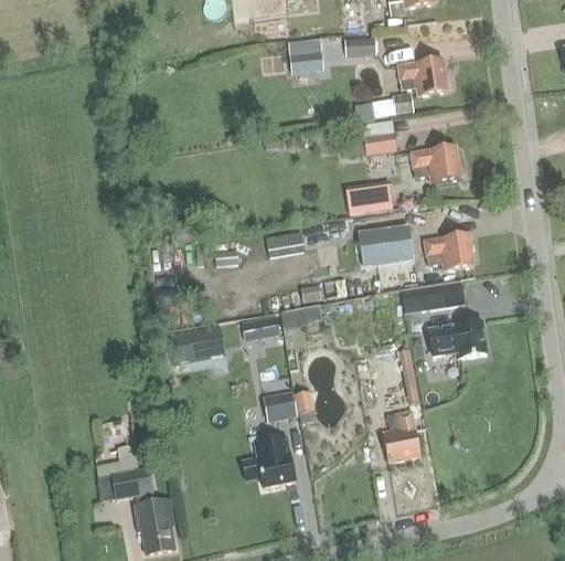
[(253,0),(253,9),(287,8),(286,0),(253,0)]
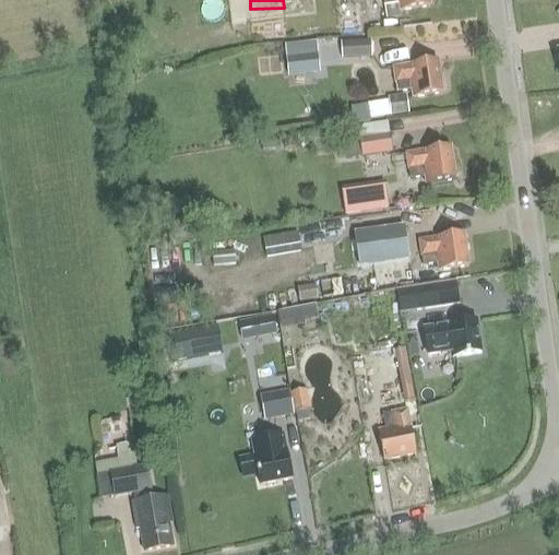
[(428,3),(428,0),(383,0),(385,15),(401,14),(400,7),(428,3)]
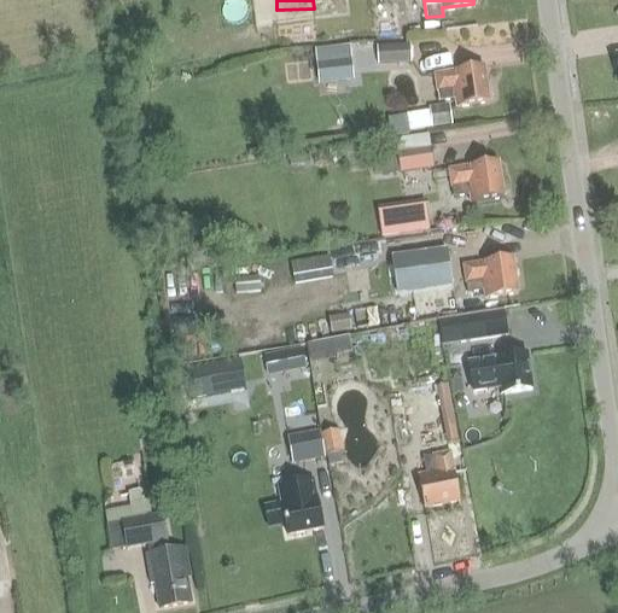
[(410,59),(410,41),(375,42),(377,62),(410,59)]
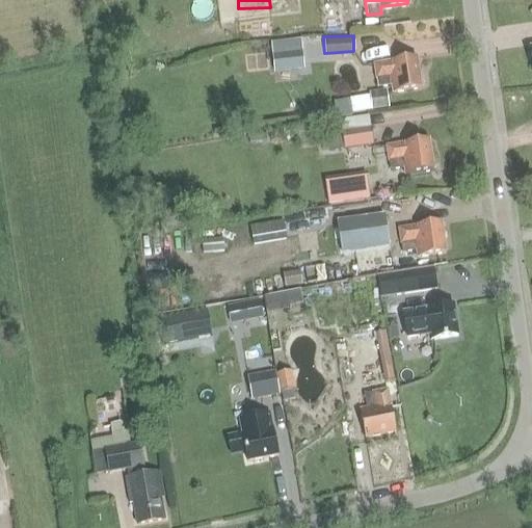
[(273,67),(304,62),(301,38),(270,42),(273,67)]
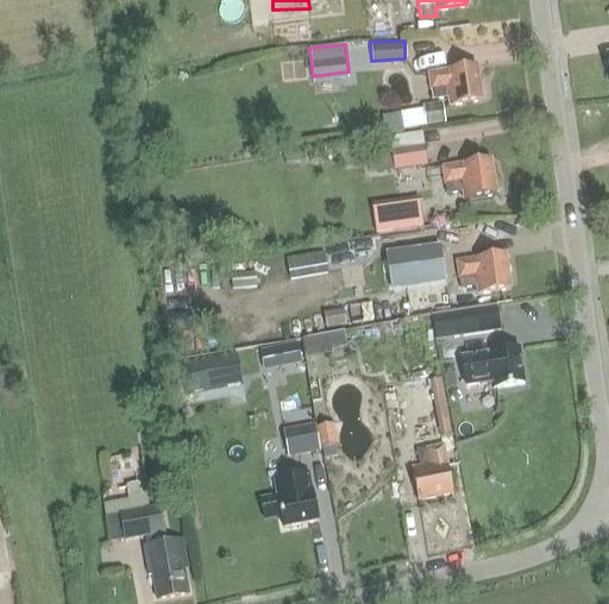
[(428,69),(431,87),(432,96),(449,94),(450,101),(479,98),(476,62),(428,69)]
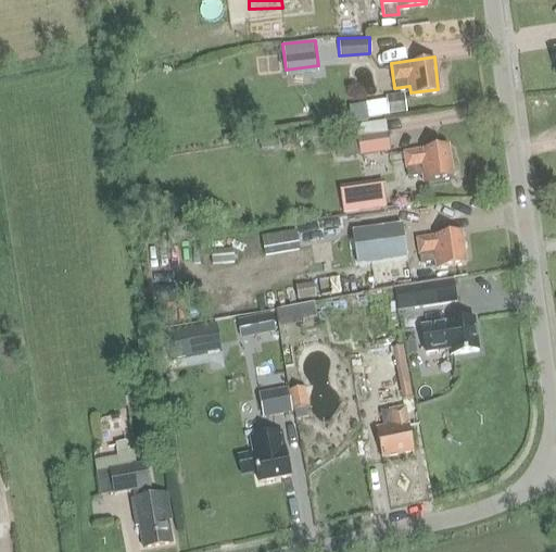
[(407,110),(404,90),(386,93),(386,97),(350,102),(352,122),(368,118),(368,116),(407,110)]
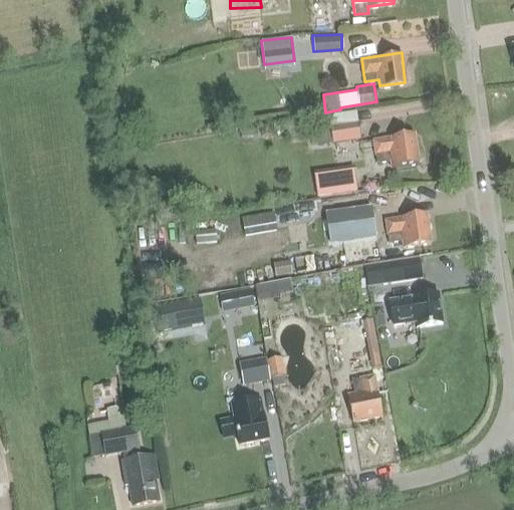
[(315,144),(361,138),(358,120),(330,124),(328,113),(311,115),(315,144)]
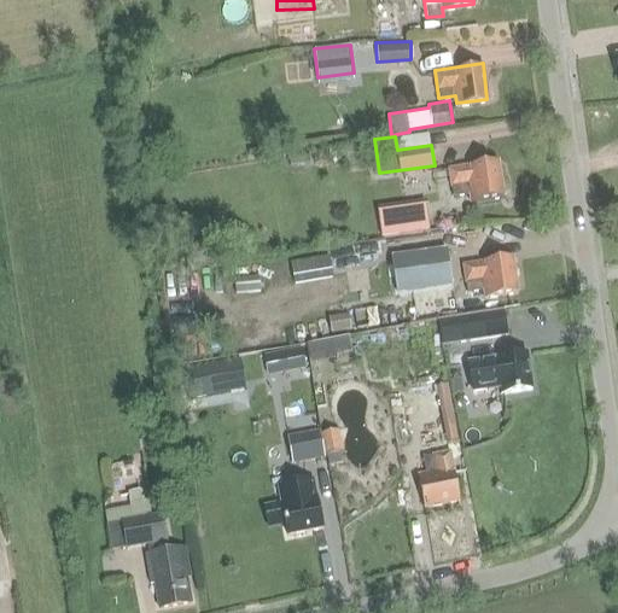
[(448,167),(449,184),(452,194),(470,192),(470,199),(502,194),(497,161),(448,167)]
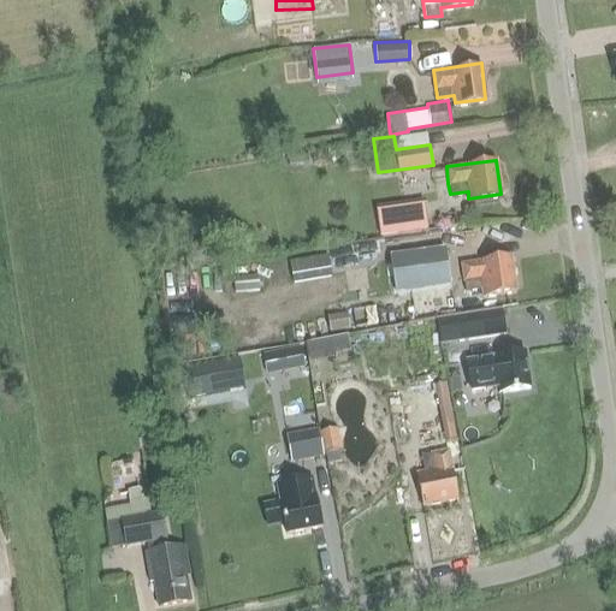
[(384,203),(386,231),(434,227),(433,200),(384,203)]
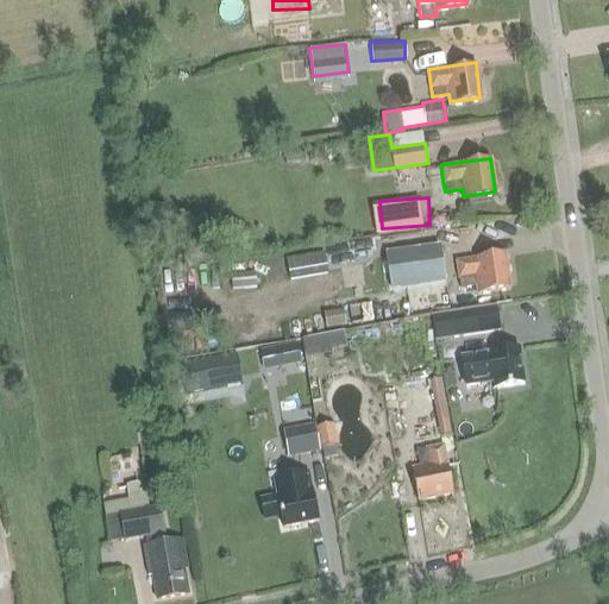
[(439,243),(384,250),(390,288),(444,281),(439,243)]
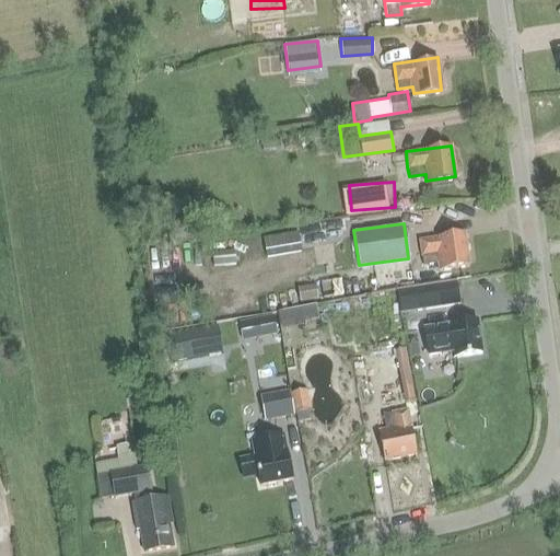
[(418,238),(420,253),(421,263),(438,261),(439,267),(467,264),(463,232),(418,238)]
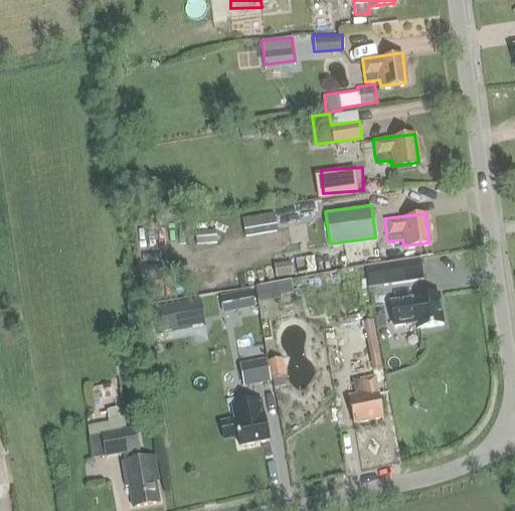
[(216,241),(216,227),(195,228),(196,242),(216,241)]
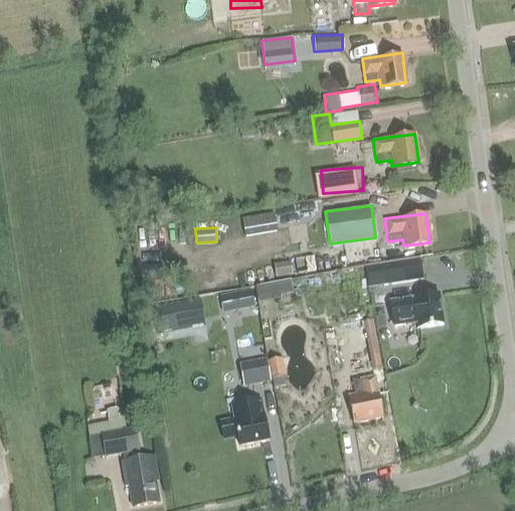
[(419,258),(379,263),(382,283),(421,277),(419,258)]
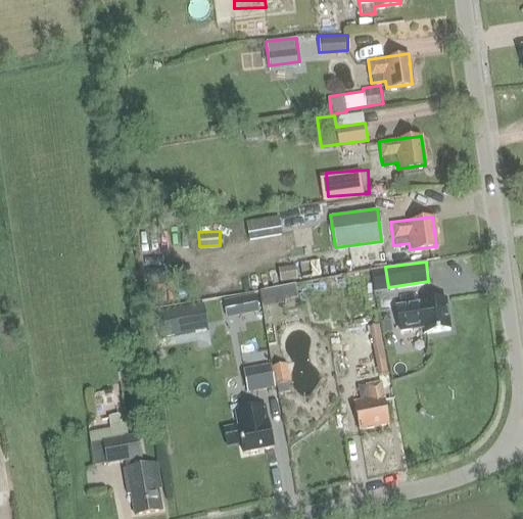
[(278,267),(280,279),(296,277),(295,264),(278,267)]
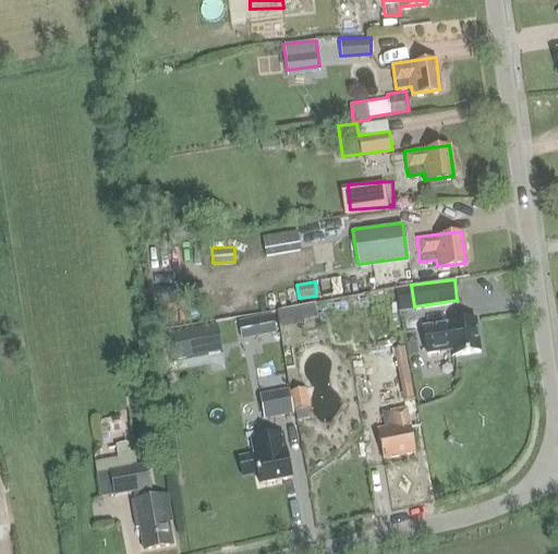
[(315,301),(300,304),(303,318),(317,315),(315,301)]
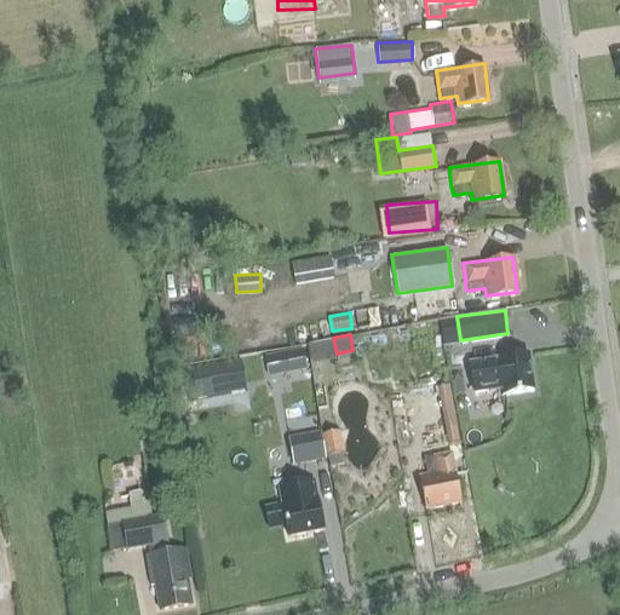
[(290,371),(308,367),(303,348),(286,350),(290,371)]
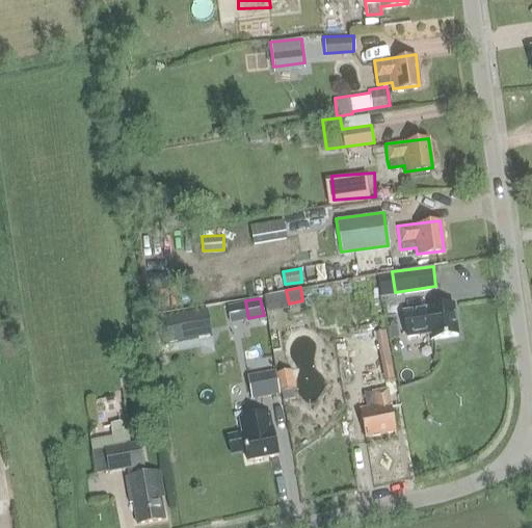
[(401,309),(405,337),(427,334),(428,339),(459,335),(454,301),(401,309)]
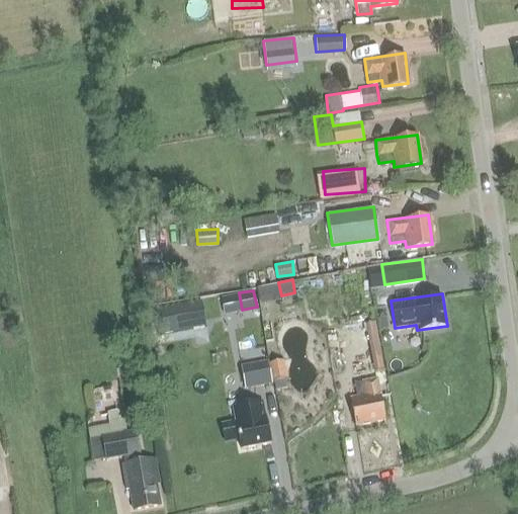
[(193,326),(191,312),(164,315),(166,329),(193,326)]
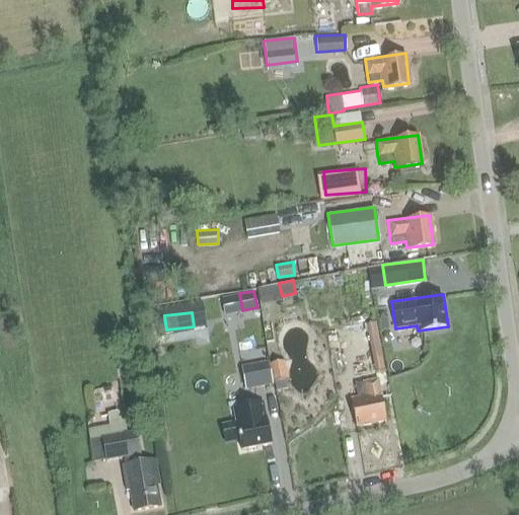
[(366,321),(375,371),(385,369),(376,319),(366,321)]
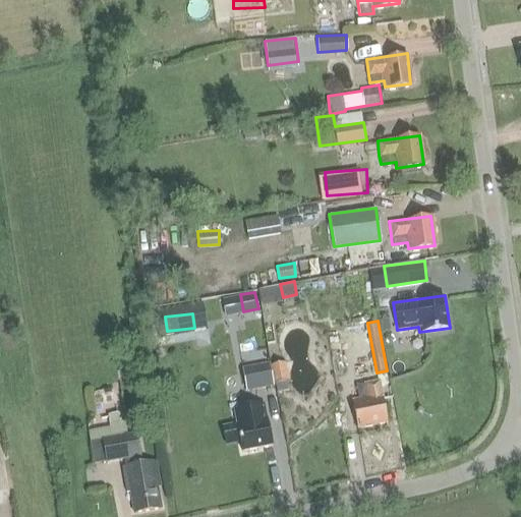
[(274,384),(269,360),(242,365),(246,389),(274,384)]
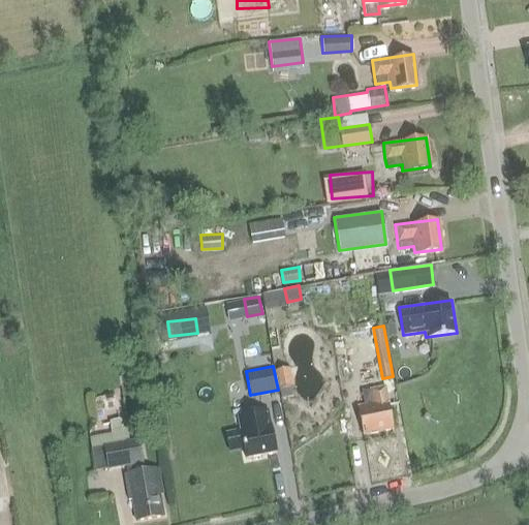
[(361,388),(364,402),(359,404),(365,432),(394,425),(384,382),(361,388)]
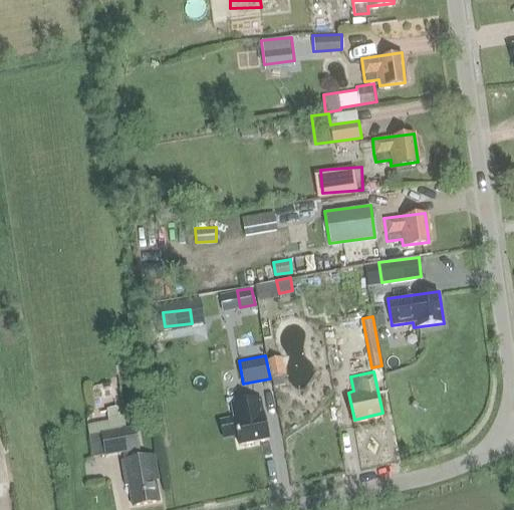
[(223,438),(236,435),(238,444),(269,437),(260,396),(230,403),(233,416),(219,419),(223,438)]
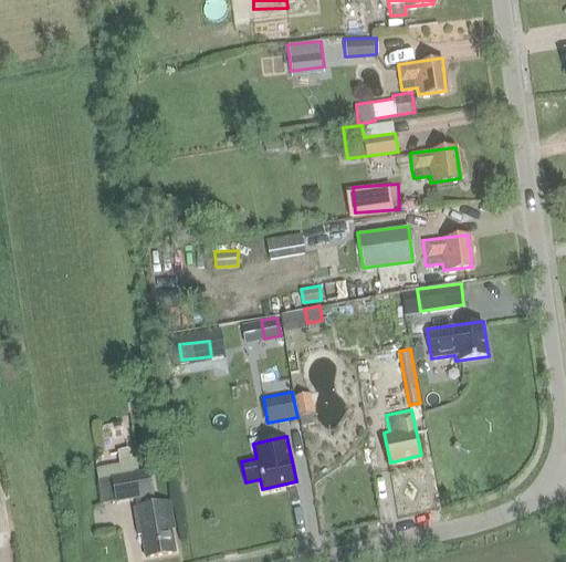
[(138,456),(136,443),(121,445),(123,459),(138,456)]
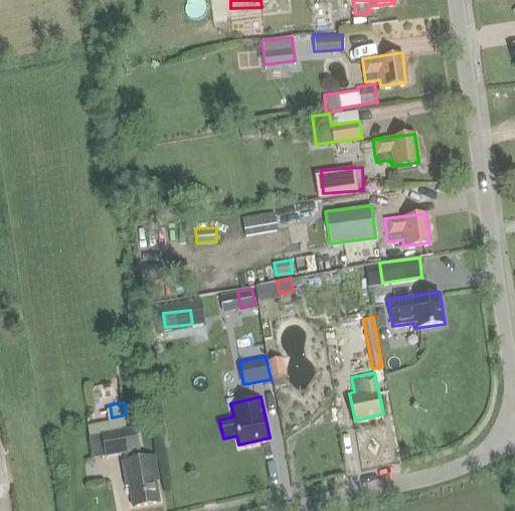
[(156,454),(140,457),(138,449),(141,449),(137,427),(123,429),(121,417),(87,423),(89,435),(103,433),(107,455),(122,452),(124,460),(122,460),(126,485),(130,485),(133,505),(160,500),(156,475),(159,475),(156,454)]
